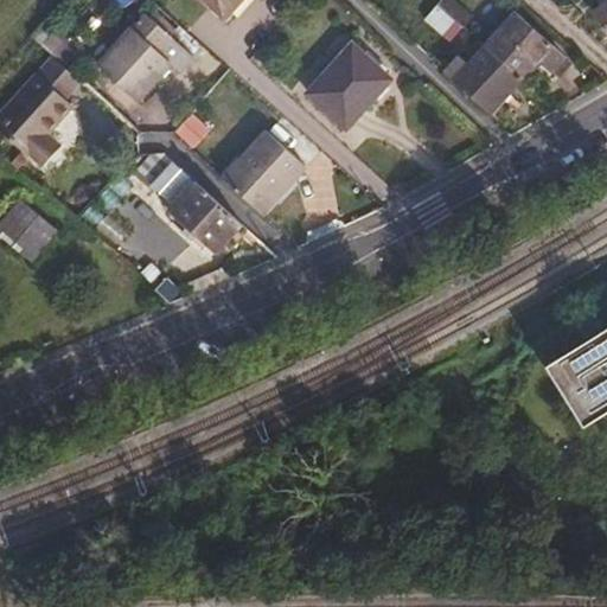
[(205,0),(227,19),(244,0),(205,0)]
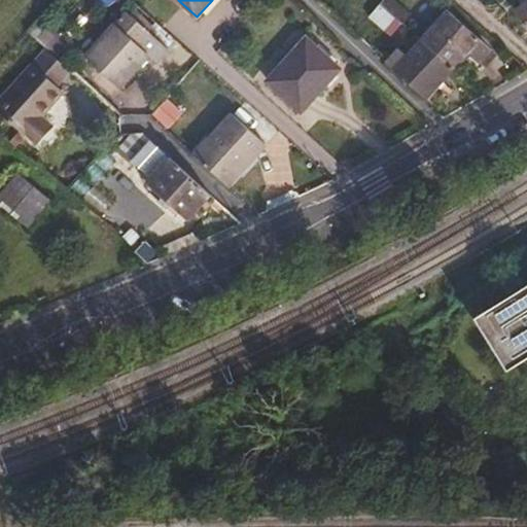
[(393,0),(384,0),(381,4),(402,24),(411,14),(393,0)]
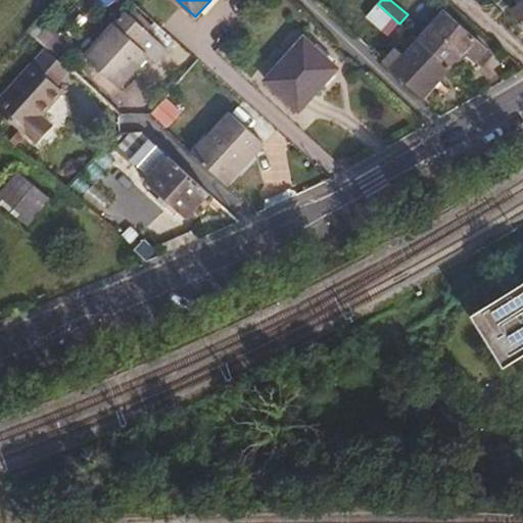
[(522,3),(513,10),(522,26),(522,3)]
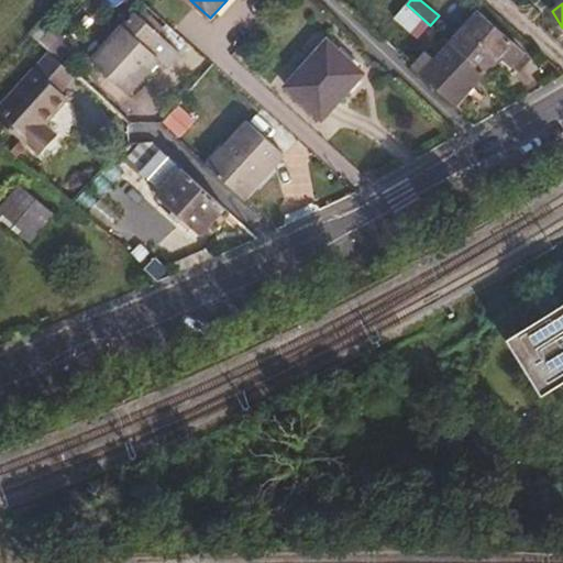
[(407,4),(399,13),(422,33),(430,25),(407,4)]
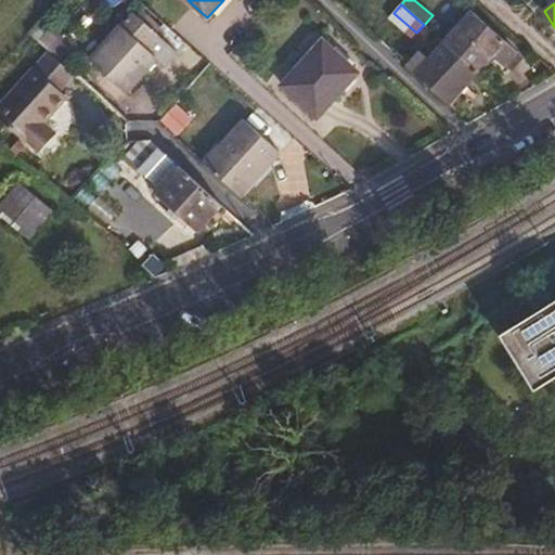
[(133,12),(90,61),(126,93),(158,59),(165,64),(178,51),(157,34),(133,12)]
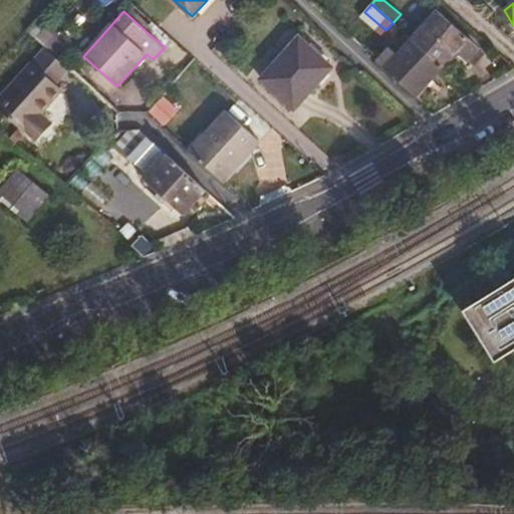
[(437,11),(411,39),(442,68),(443,68),(458,51),(469,62),(471,61),(475,65),(476,63),(485,54),(437,11)]
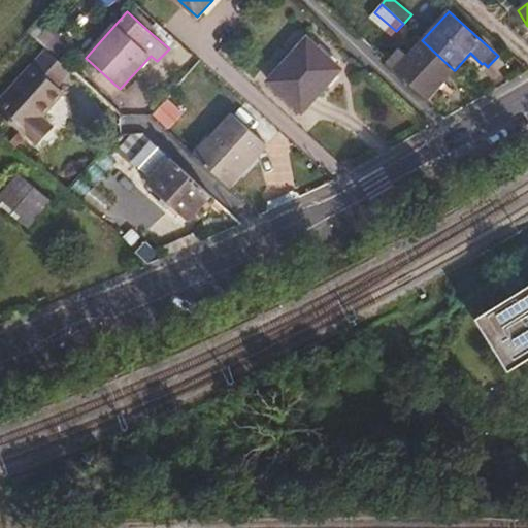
[(48,26),(38,37),(48,46),(59,34),(53,29),(48,26)]
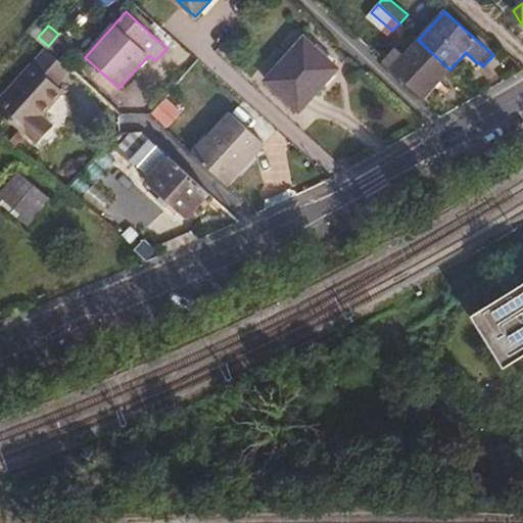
[(412,35),(398,50),(405,56),(418,40),(412,35)]
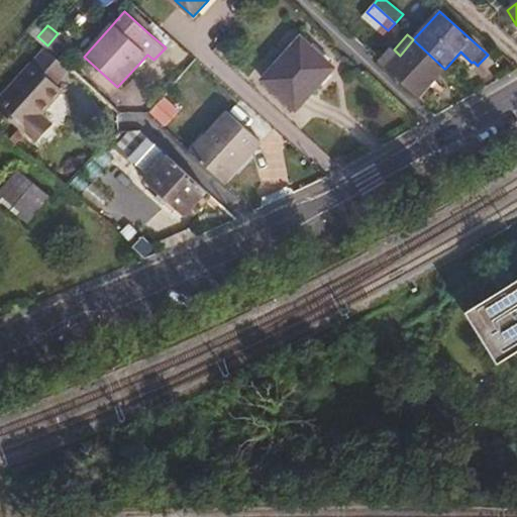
[(301,38),(263,80),(296,110),(334,68),(301,38)]
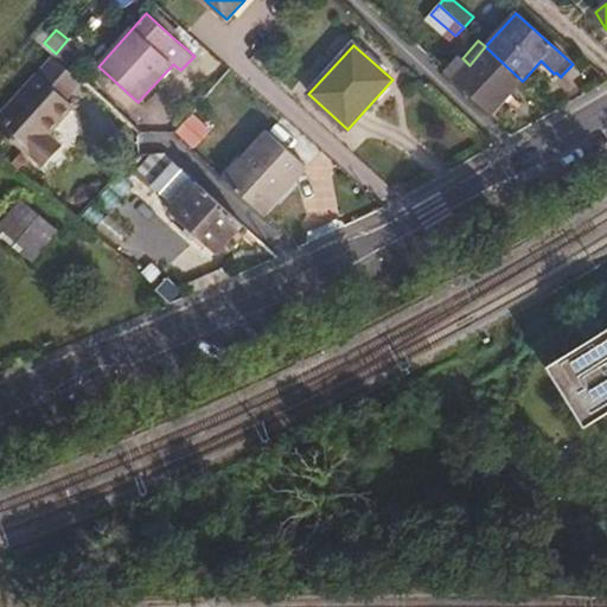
[(460,57),(446,72),(492,114),(522,81),(485,46),(470,65),(462,58),(460,57)]
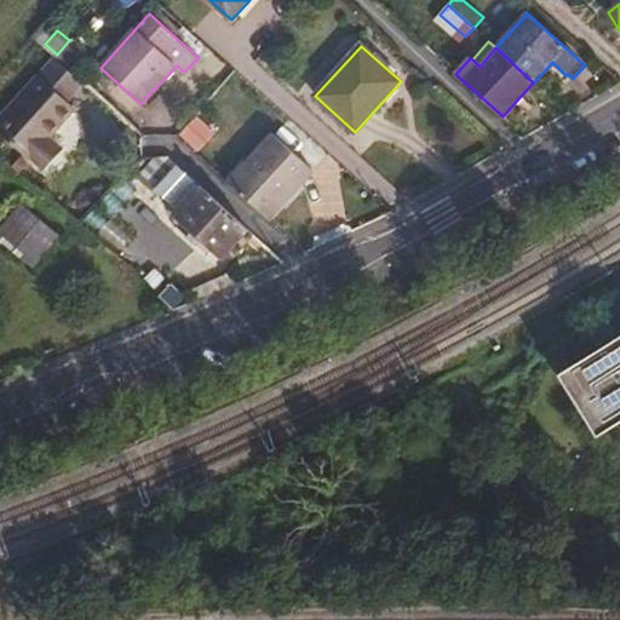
[(38,75),(0,118),(0,132),(22,151),(23,151),(45,171),(64,150),(50,137),(76,108),(68,102),(84,84),(53,58),(38,75)]
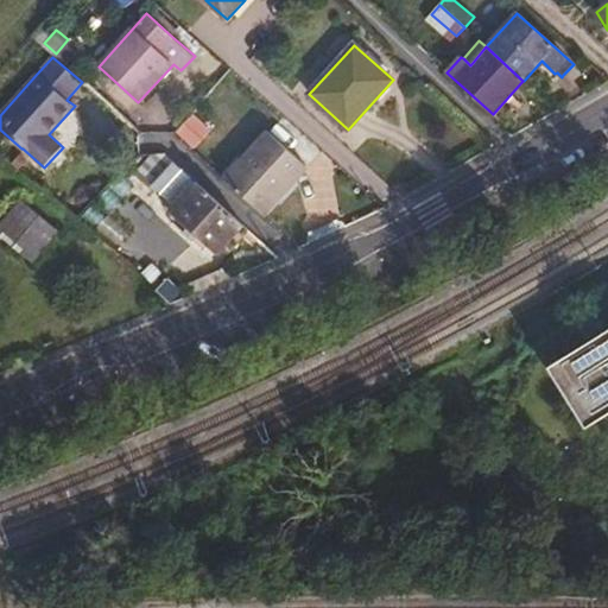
[(268,131),(225,179),(264,215),(308,168),(268,131)]
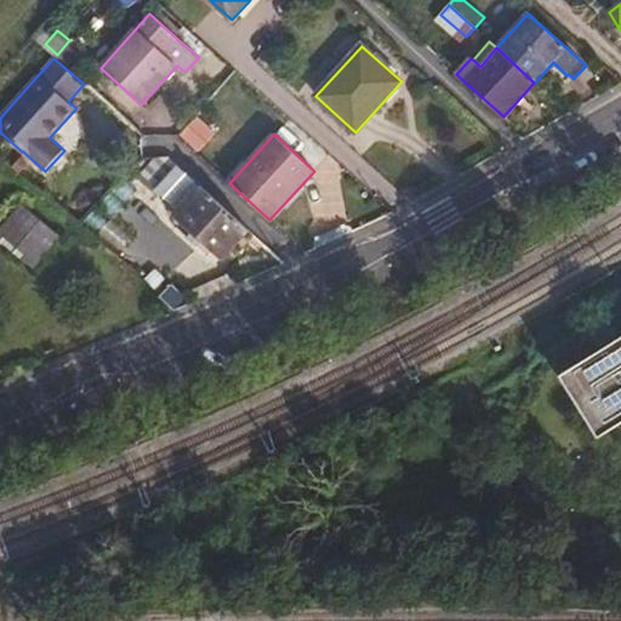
[(194,180),(178,165),(155,191),(171,205),(194,180)]
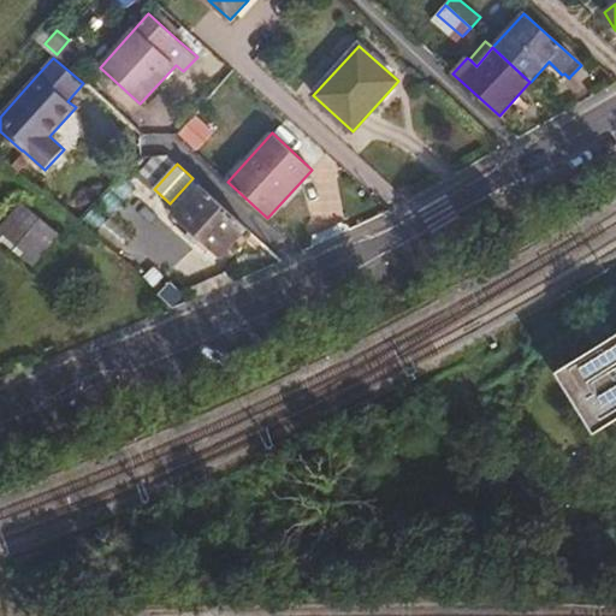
[(193,178),(170,203),(169,205),(176,211),(199,184),(193,178)]
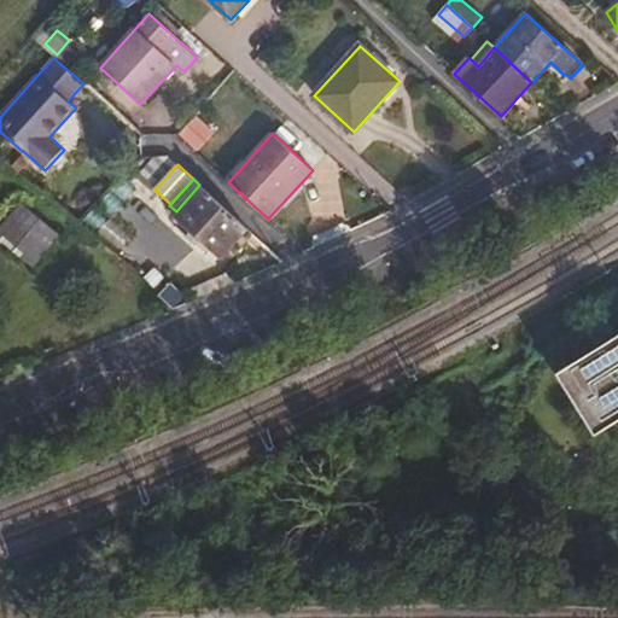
[(221,260),(249,228),(199,185),(176,211),(172,216),(221,260)]
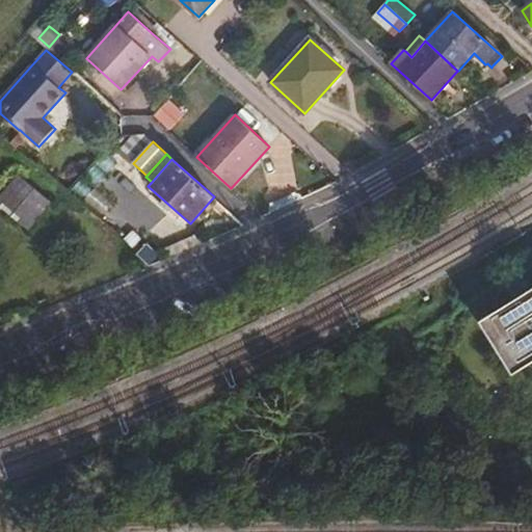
[(19,177),(0,200),(0,205),(28,229),(50,202),(19,177)]
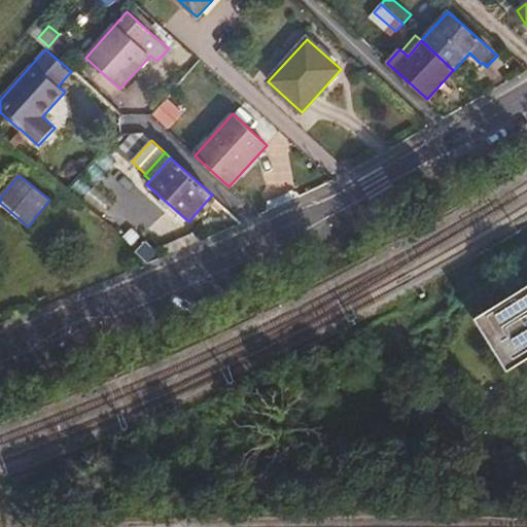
[(132,227),(123,237),(132,246),(141,236),(132,227)]
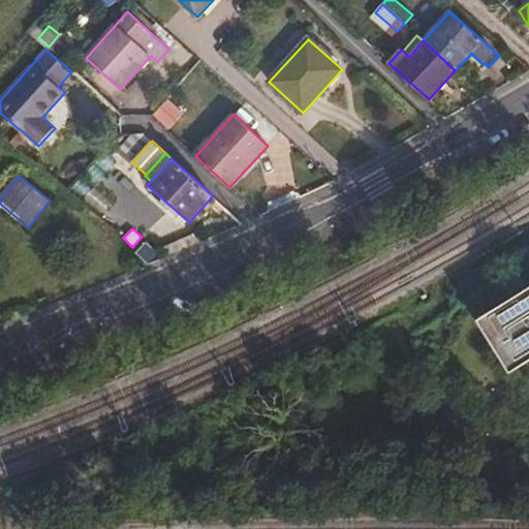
[(136,253),(149,265),(163,258),(146,242),(136,252),(136,253)]
